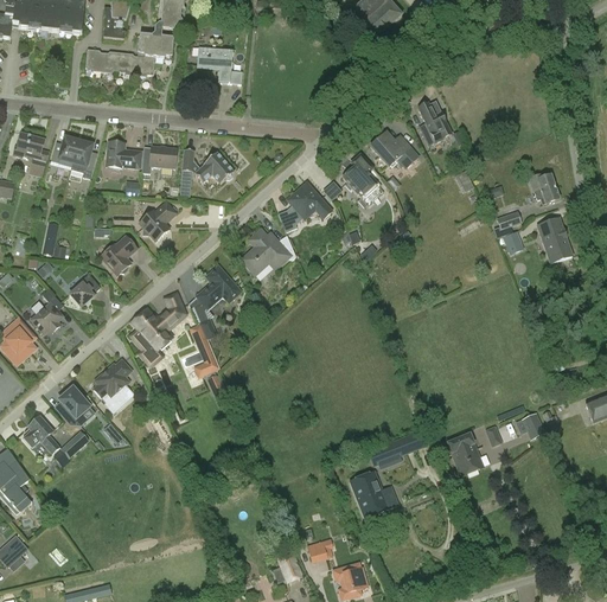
[(83,7),(84,0),(16,0),(16,4),(4,2),(4,0),(0,0),(0,33),(2,34),(1,36),(2,36),(10,37),(12,23),(14,23),(18,23),(18,26),(27,27),(27,24),(40,26),(40,29),(58,31),(58,27),(71,29),(71,32),(81,33),(83,7)]
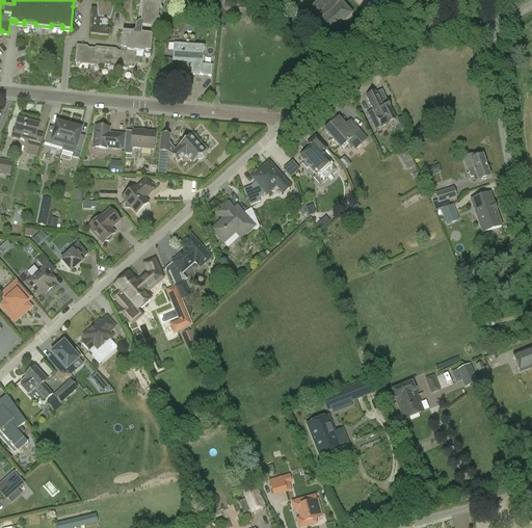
[(122,28),(122,32),(120,48),(117,48),(115,46),(96,44),(94,46),(87,45),(86,43),(76,42),(74,58),(79,59),(81,61),(97,62),(99,61),(108,62),(110,64),(127,66),(128,64),(131,64),(133,64),(134,53),(135,49),(143,49),(145,48),(150,48),(152,31),(140,30),(141,23),(158,25),(159,17),(157,15),(158,5),(160,4),(160,0),(142,0),(140,19),(138,19),(135,21),(135,28),(132,29),(122,28)]
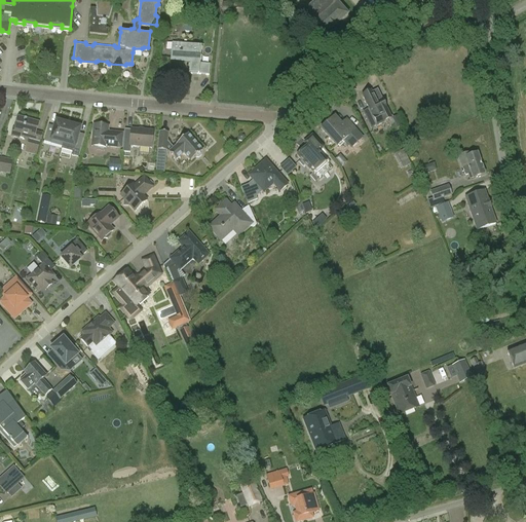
[(89,5),(89,31),(107,32),(108,26),(106,25),(107,15),(109,15),(113,0),(95,0),(96,5),(89,5)]
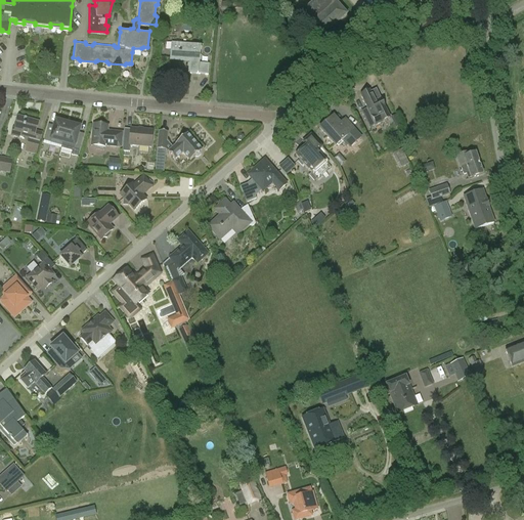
[(311,0),(301,9),(296,13),(316,38),(346,11),(336,0),(311,0)]
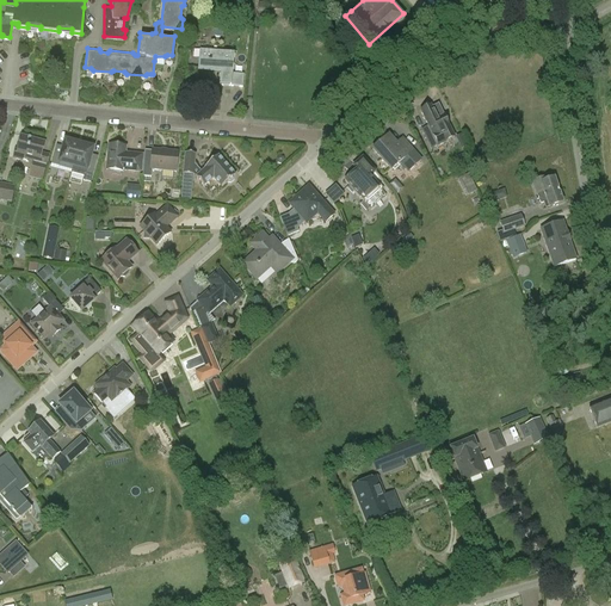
[(245,70),(232,69),(234,50),(199,47),(198,55),(201,55),(201,65),(220,67),(218,81),(222,81),(230,82),(242,84),(245,70)]
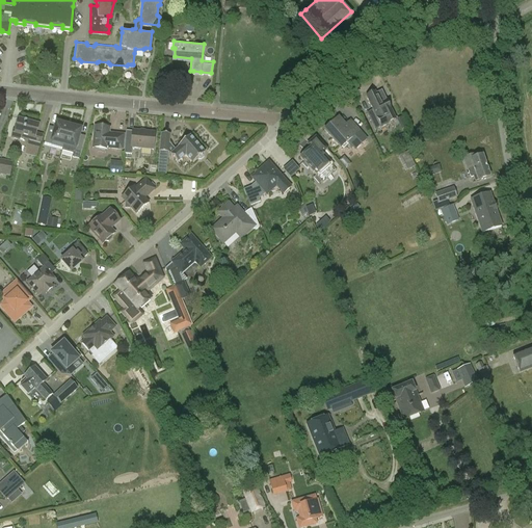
[(395,116),(387,100),(380,88),(376,90),(374,88),(366,93),(372,106),(366,109),(375,127),(395,116)]
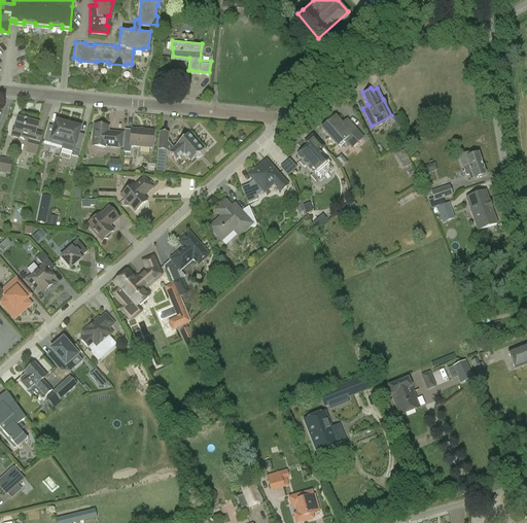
[(19,136),(21,132),(29,134),(25,149),(36,152),(42,130),(36,128),(38,120),(19,114),(15,126),(12,125),(10,134),(19,136)]
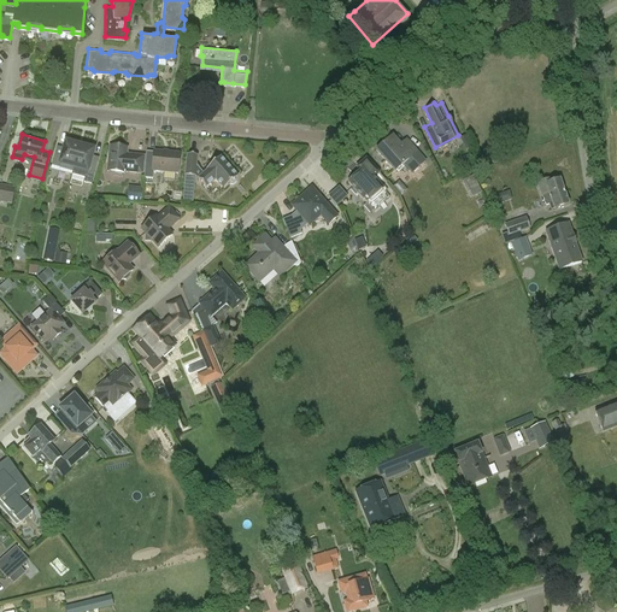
[(395,166),(403,160),(411,171),(423,160),(405,139),(399,143),(391,135),(377,146),(395,166)]
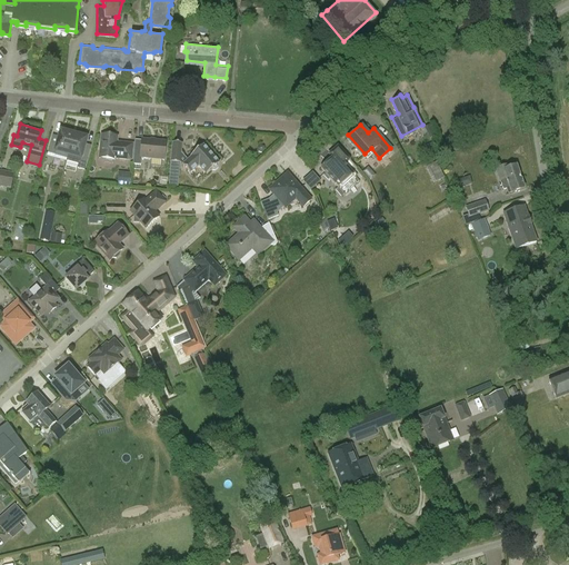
[(60,128),(59,134),(52,131),(47,149),(55,151),(56,148),(67,151),(72,131),(71,131),(70,129),(67,128),(65,129),(60,128)]
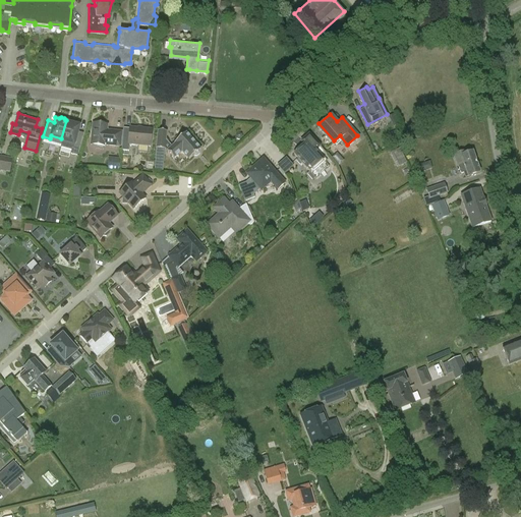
[(69,120),(68,121),(66,120),(61,138),(62,139),(60,145),(71,148),(70,151),(77,152),(82,130),(77,128),(78,123),(74,122),(73,121),(69,120)]
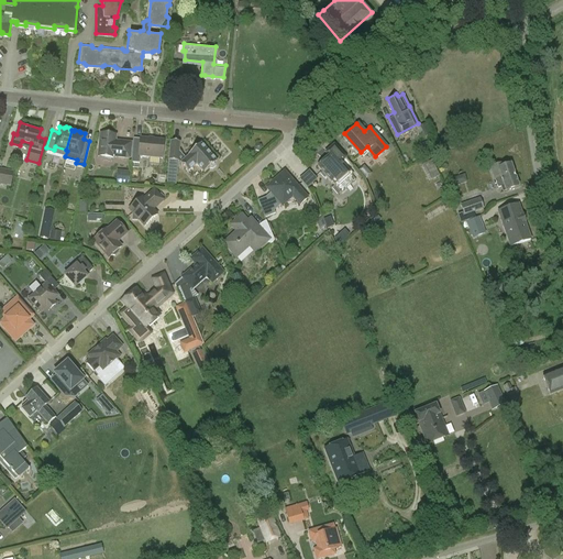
[(114,138),(116,132),(100,131),(98,151),(105,152),(105,154),(113,154),(113,153),(129,155),(131,140),(114,138)]
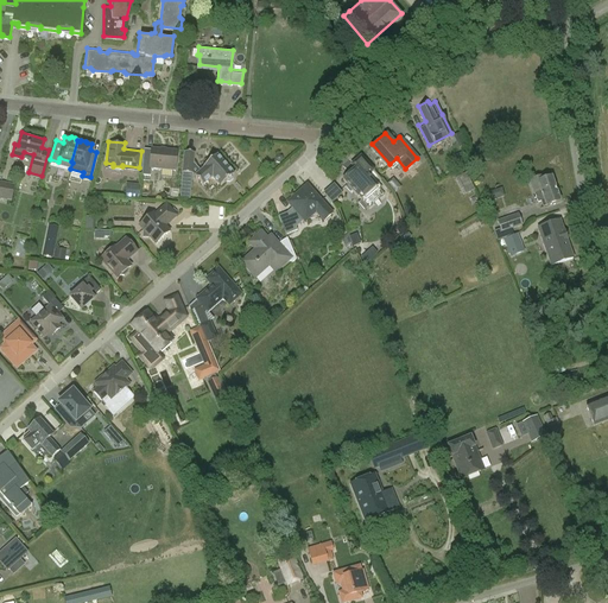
[(150,158),(143,158),(141,171),(150,172),(151,165),(175,167),(176,148),(151,145),(150,158)]
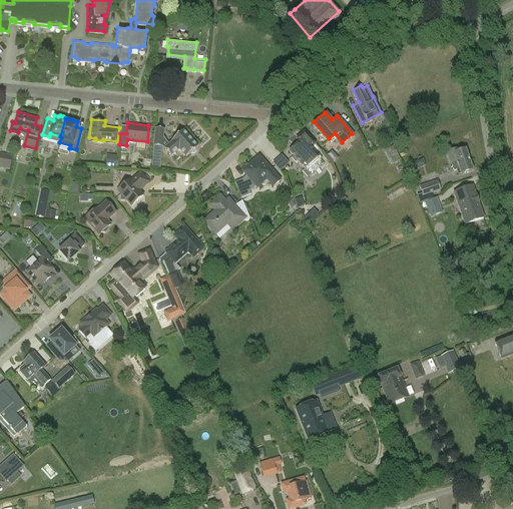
[(196,148),(196,145),(197,144),(182,128),(168,141),(162,134),(163,126),(155,125),(153,143),(161,144),(161,143),(170,154),(178,146),(185,155),(190,150),(193,150),(196,148)]
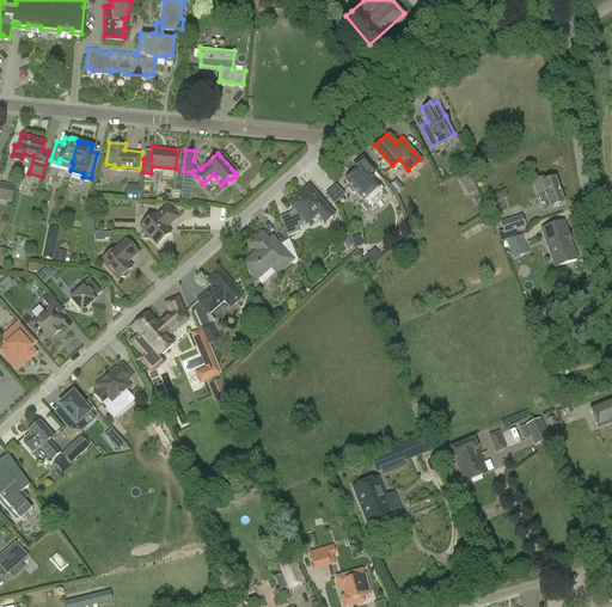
[(353,190),(354,188),(359,194),(362,192),(366,196),(379,184),(371,173),(375,169),(362,154),(353,163),(357,167),(346,178),(349,183),(347,184),(353,190)]
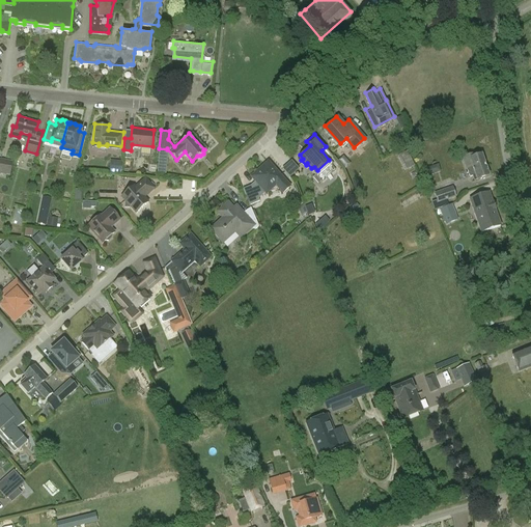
[(414,162),(408,147),(397,151),(404,167),(414,162)]
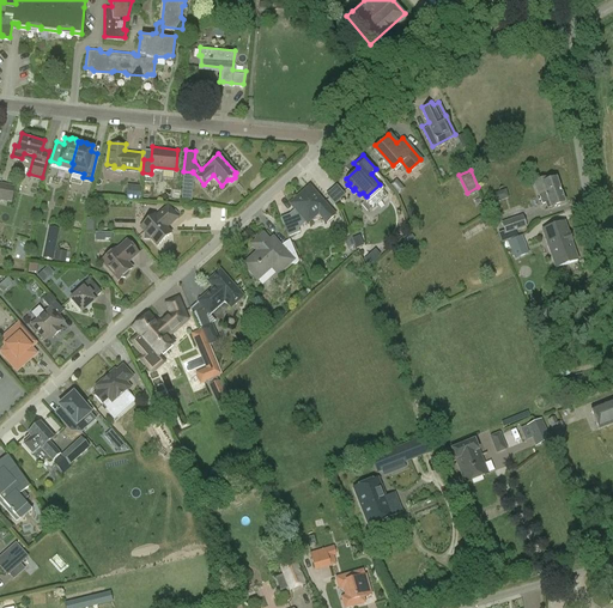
[(542,201),(548,199),(550,205),(564,200),(564,199),(556,175),(547,177),(546,175),(533,178),(538,192),(539,192),(542,201)]
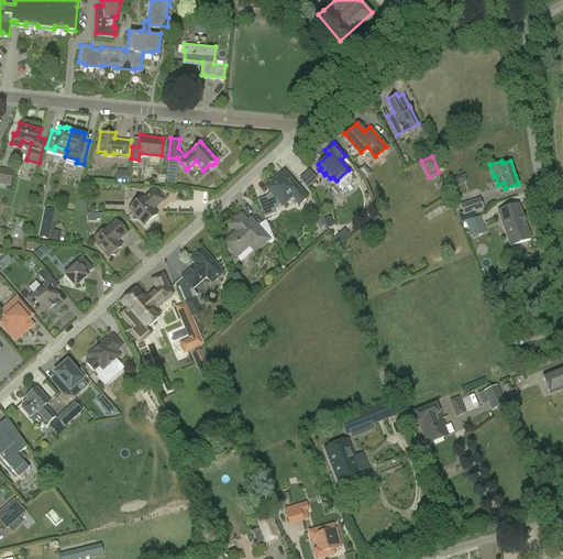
[(0,165),(0,181),(10,183),(13,168),(0,165)]
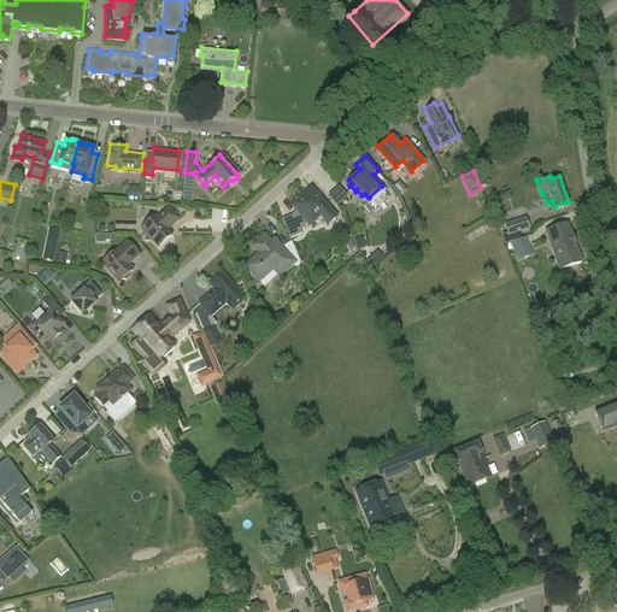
[(327,193),(336,201),(346,192),(336,182),(327,193)]
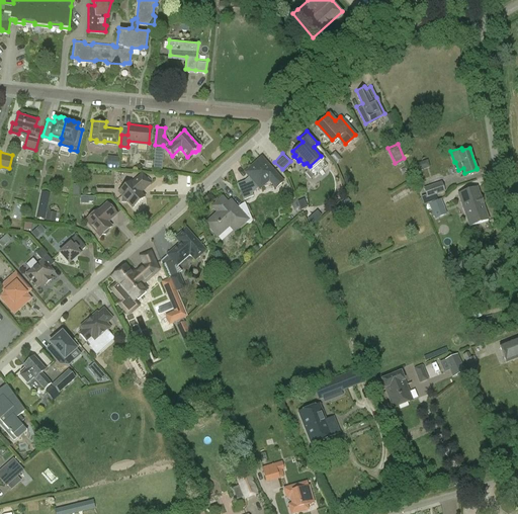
[(249,174),(244,179),(237,181),(243,197),(253,193),(252,191),(258,185),(259,186),(268,177),(275,185),(282,179),(265,161),(263,163),(258,158),(245,170),(249,174)]
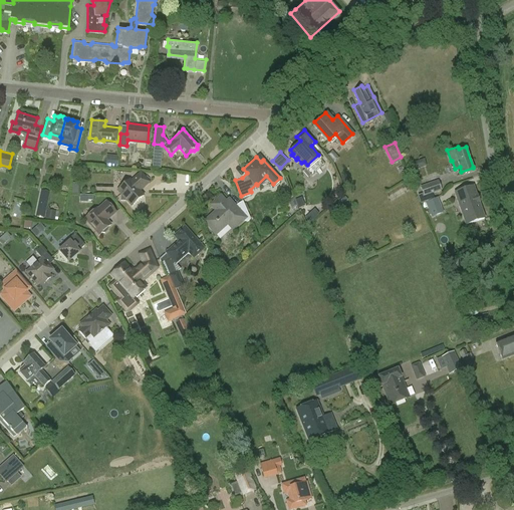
[(131,179),(129,178),(121,185),(124,188),(120,192),(132,204),(143,194),(139,189),(149,180),(141,171),(131,179)]
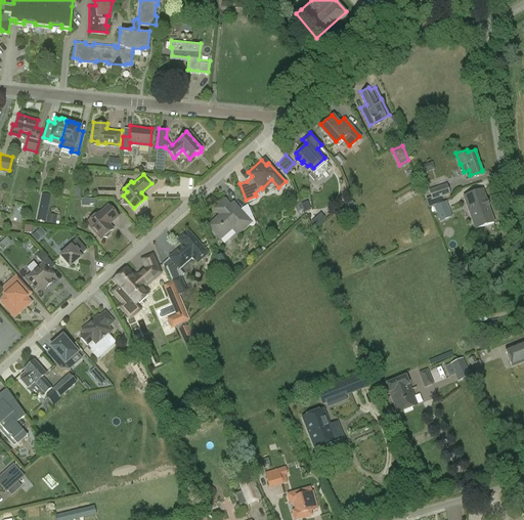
[(450,190),(446,180),(429,187),(432,198),(436,196),(438,201),(434,203),(437,212),(449,208),(446,198),(442,200),(441,195),(450,190)]
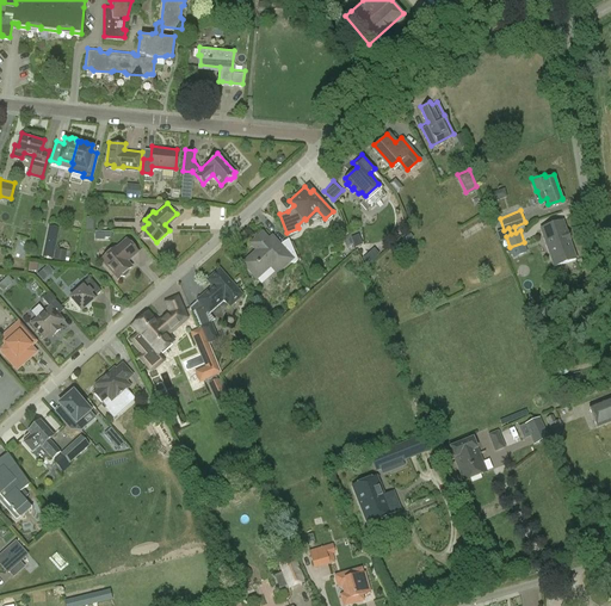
[(96,215),(86,214),(85,227),(94,227),(96,215)]
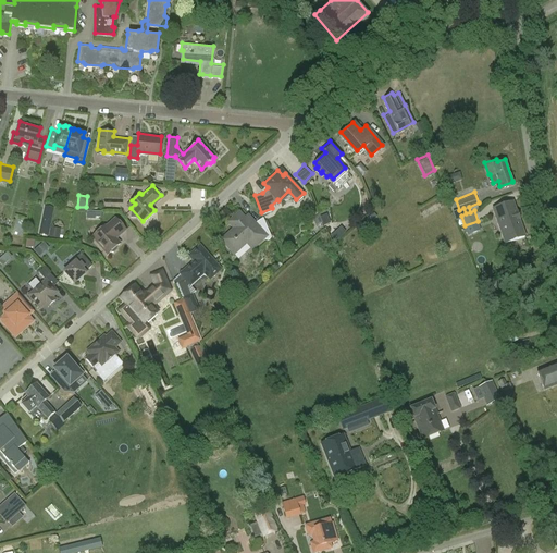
[(524,234),(511,198),(492,206),(505,241),(524,234)]
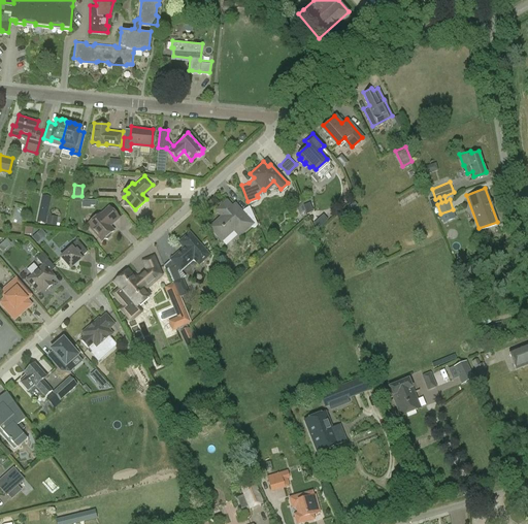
[(40,214),(46,215),(51,194),(44,193),(40,214)]
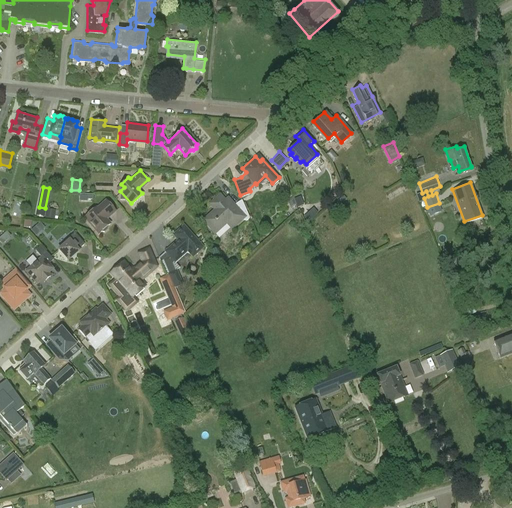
[(241,197),(233,203),(232,201),(227,205),(223,201),(225,199),(219,193),(210,202),(215,207),(203,218),(214,231),(226,220),(232,226),(243,215),(246,218),(249,215),(241,197)]
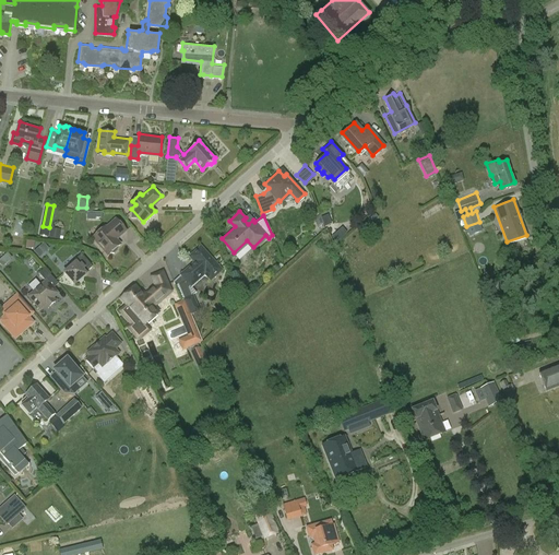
[(117,245),(116,245),(119,243),(115,237),(125,228),(115,217),(105,226),(104,225),(92,236),(107,254),(110,250),(114,250),(116,248),(117,245)]
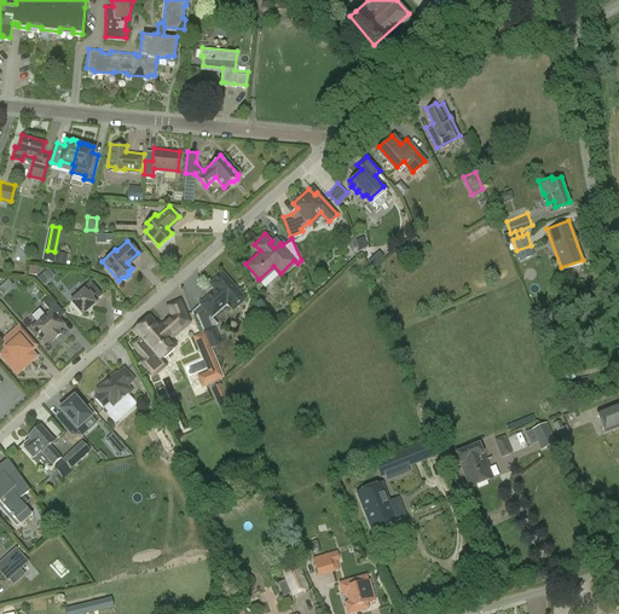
[(38,272),(38,264),(29,262),(28,272),(38,272)]
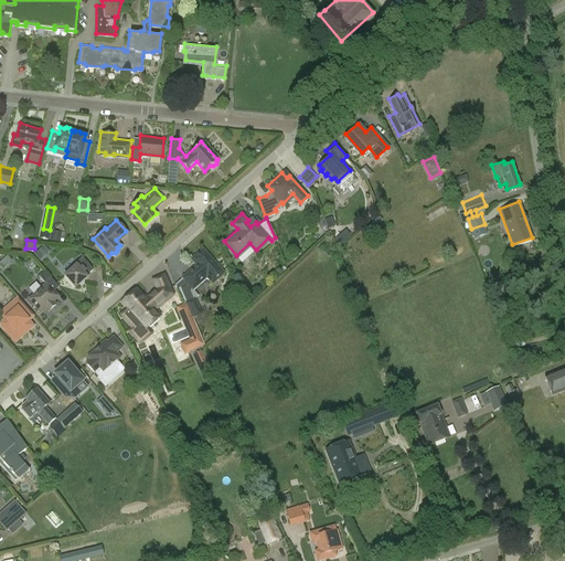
[(40,257),(49,247),(42,242),(33,252),(40,257)]
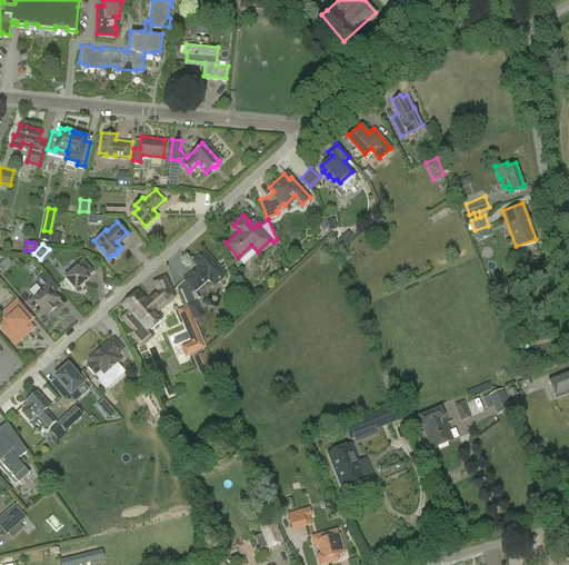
[(198,265),(183,277),(193,288),(208,276),(213,281),(225,273),(203,249),(192,258),(198,265)]
